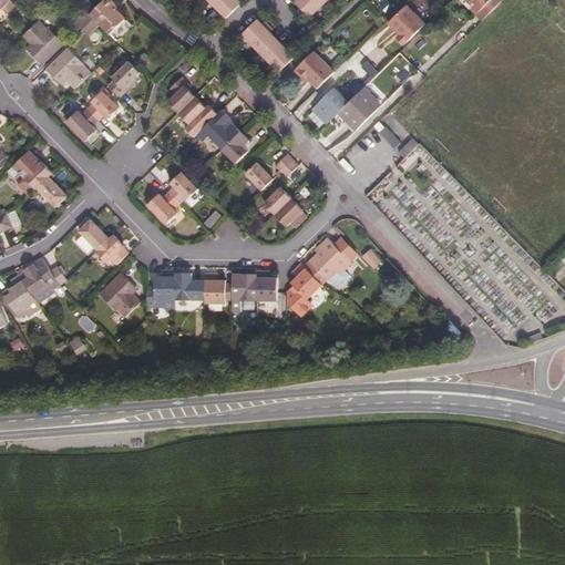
[(0,9),(10,0),(0,0),(0,9)]
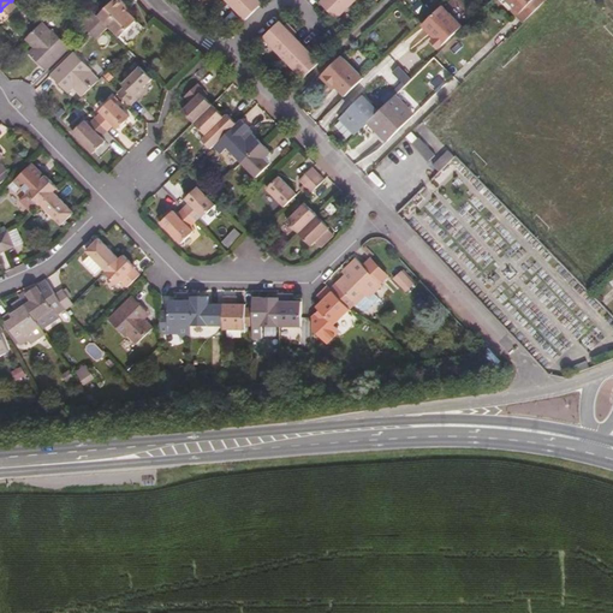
[(18,5),(13,0),(11,0),(0,10),(0,12),(5,17),(18,5)]
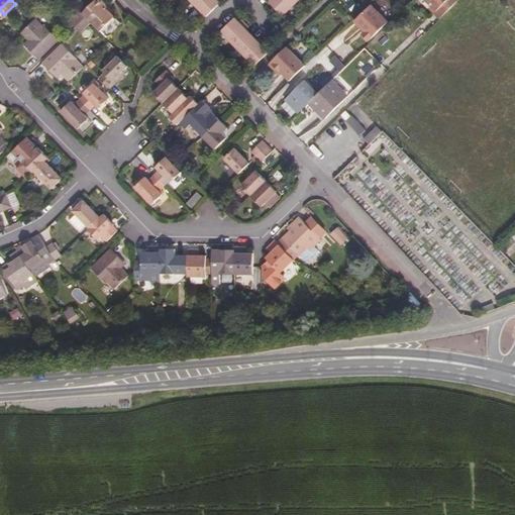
[(97,0),(83,15),(85,17),(92,23),(100,32),(115,18),(107,10),(103,6),(106,5),(101,0),(97,0)]
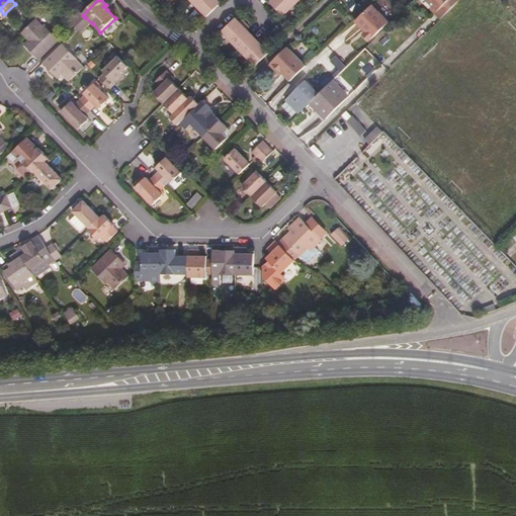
[(189,0),(204,16),(219,2),(217,0),(189,0)]
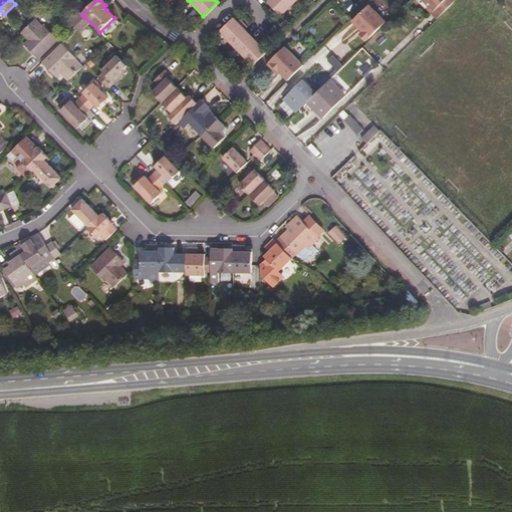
[(268,0),(266,2),(279,16),(295,0),(268,0)]
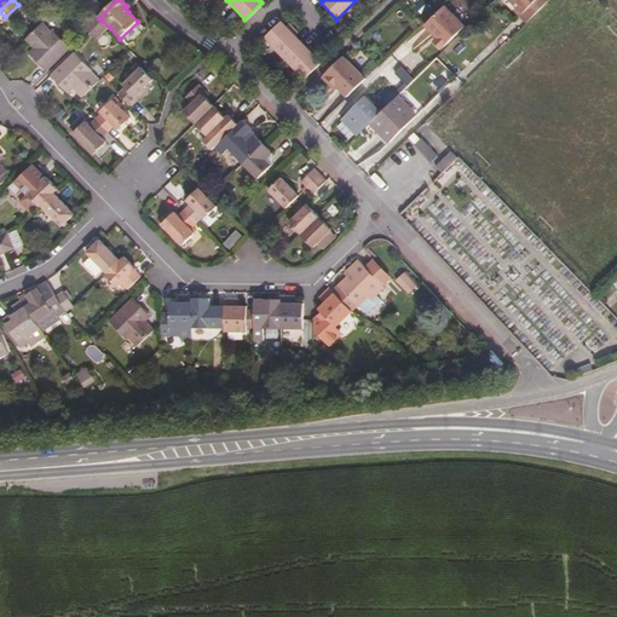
[(442,0),(420,23),(442,44),(465,19),(444,0),(442,0)]
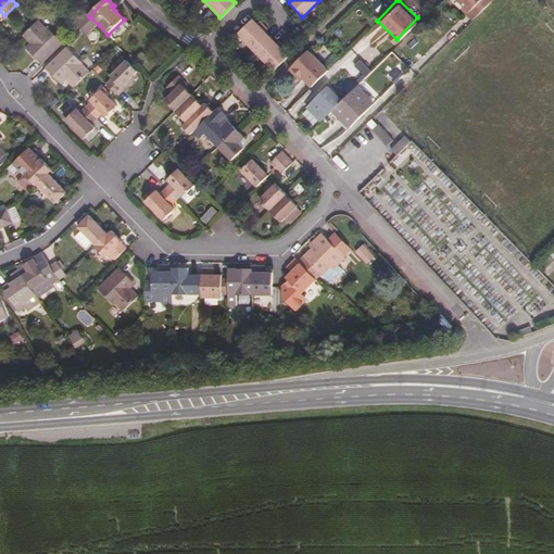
[(457,0),(464,7),(462,9),(473,20),(493,0),(457,0)]
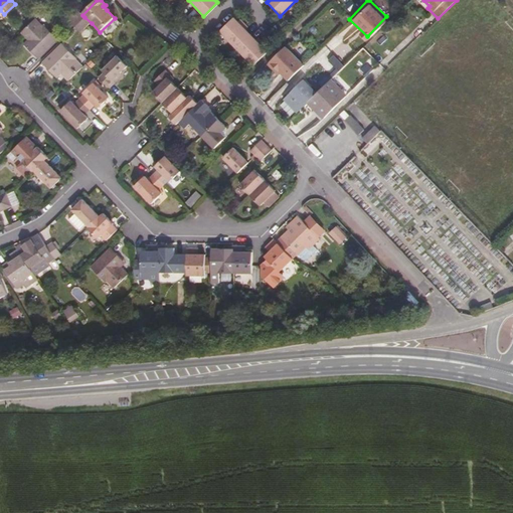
[(82,15),(79,12),(69,21),(75,26),(84,17),(82,15)]
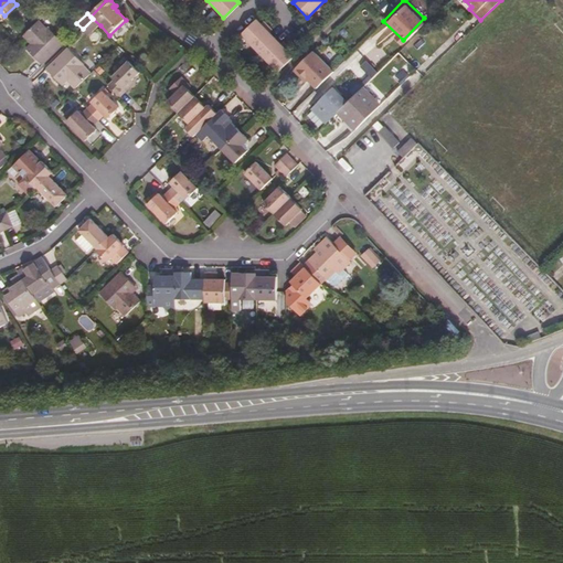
[(93,19),(83,29),(89,35),(101,25),(93,19)]
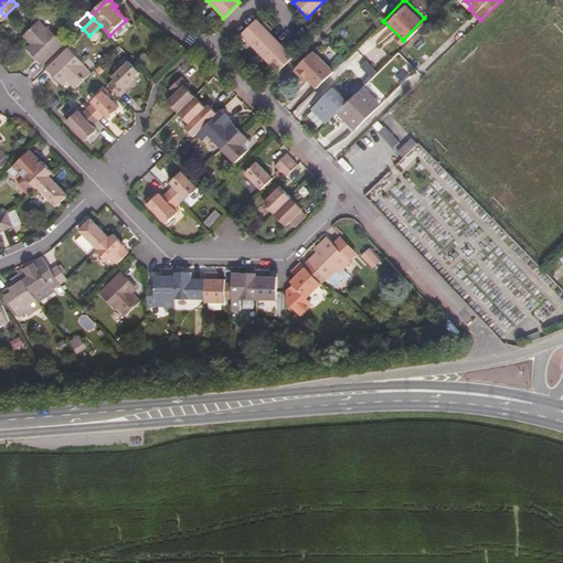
[(255,19),(240,34),(276,72),(290,56),(287,52),(289,50),(284,44),(280,46),(278,44),(267,32),(265,30),(267,28),(262,21),(259,23),(255,19)]
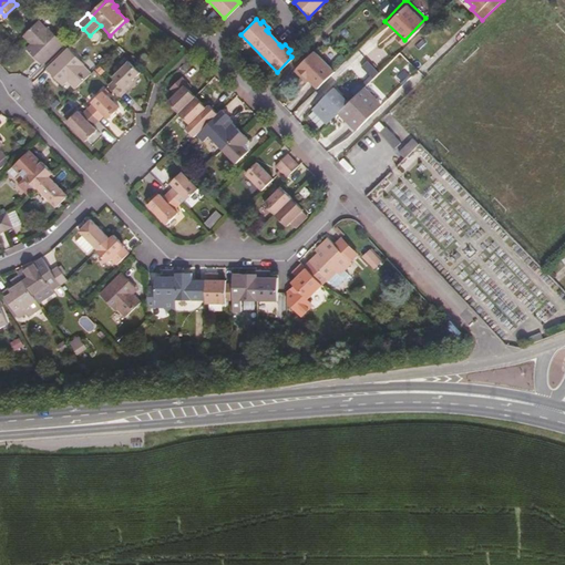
[(45,28),(39,20),(34,23),(21,37),(29,44),(32,49),(29,52),(42,65),(63,43),(47,27),(45,28)]
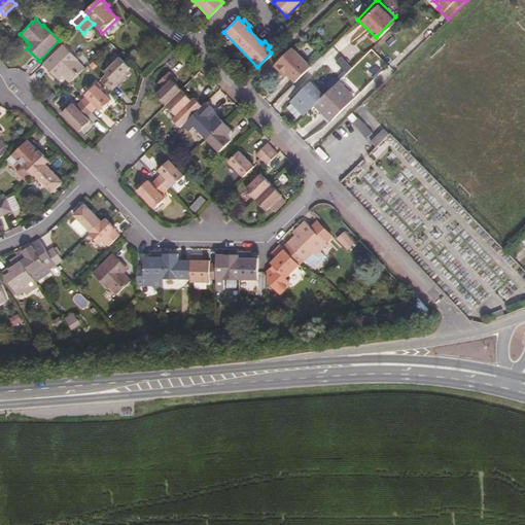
[(338,49),(348,63),(359,54),(349,40),(338,49)]
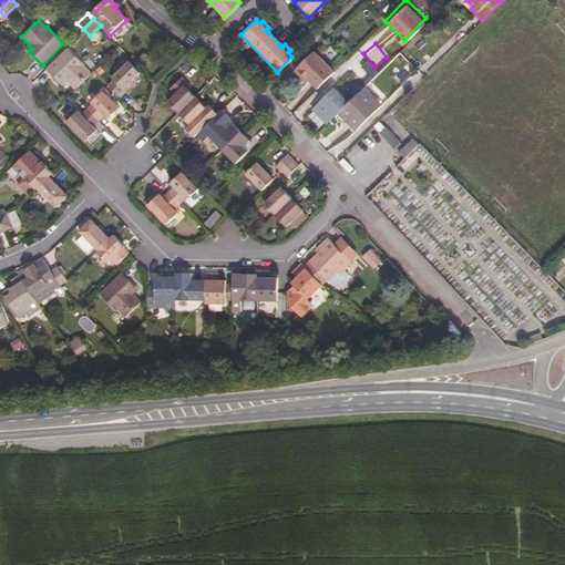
[(73,89),(91,72),(83,65),(84,63),(68,48),(47,69),(59,81),(63,79),(67,82),(73,89)]
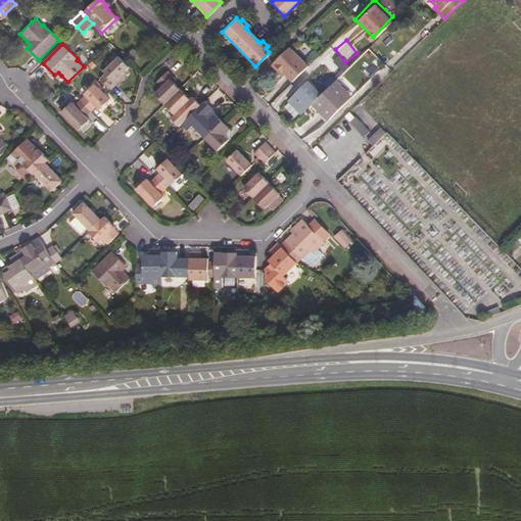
[(283,73),(290,80),(306,65),(288,47),(269,64),(277,72),(280,69),(283,73)]
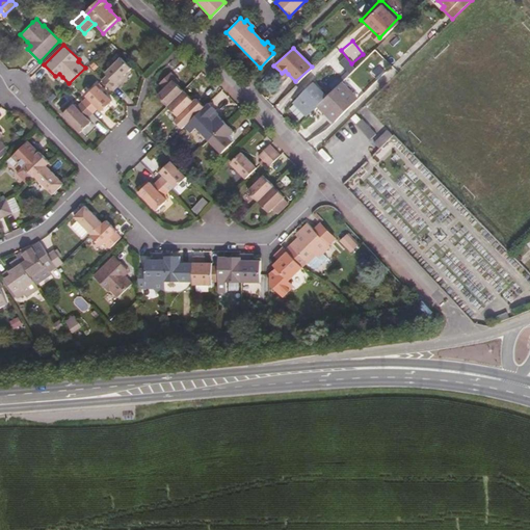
[(346,71),(352,65),(344,55),(338,59),(346,71)]
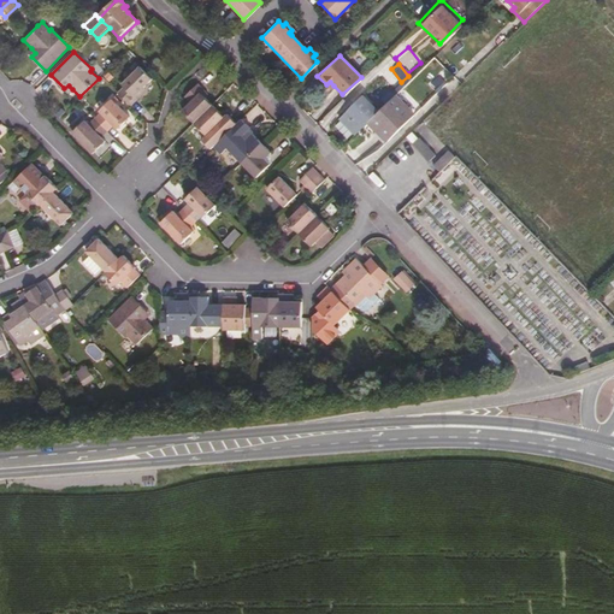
[(117,90),(130,104),(143,92),(141,89),(152,80),(137,66),(120,82),(123,86),(117,90)]
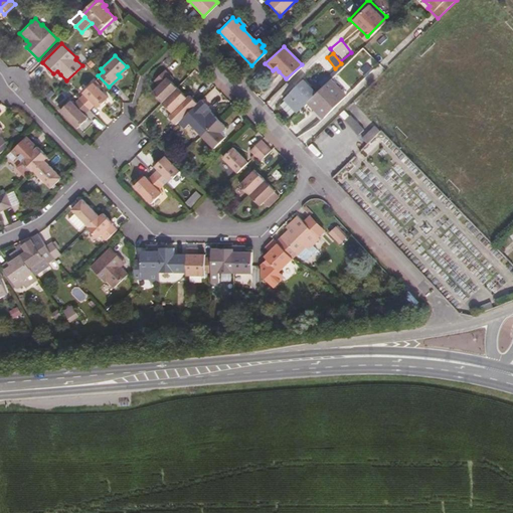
[(167,57),(162,62),(165,66),(171,61),(167,57)]
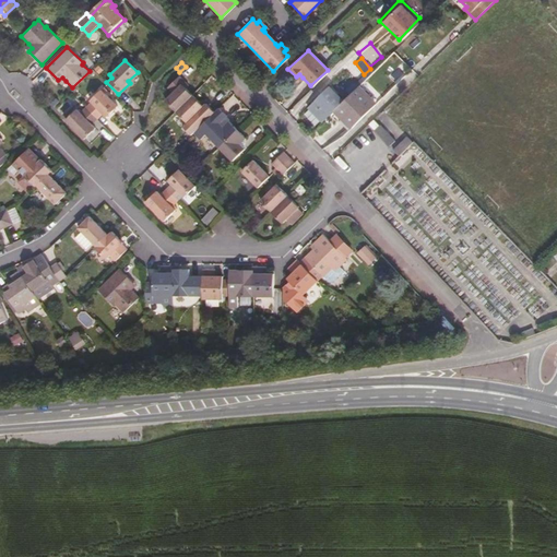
[(165,98),(177,111),(193,95),(186,89),(182,84),(185,81),(179,75),(167,86),(173,93),(165,98)]
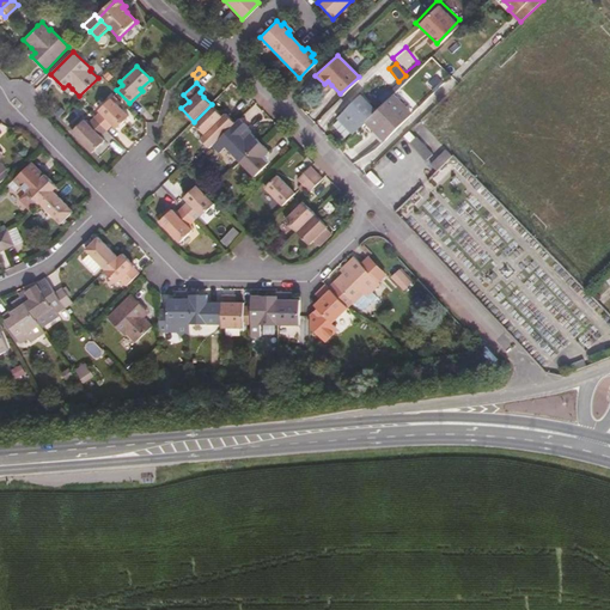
[(335,117),(351,134),(363,121),(373,111),(358,95),(335,117)]
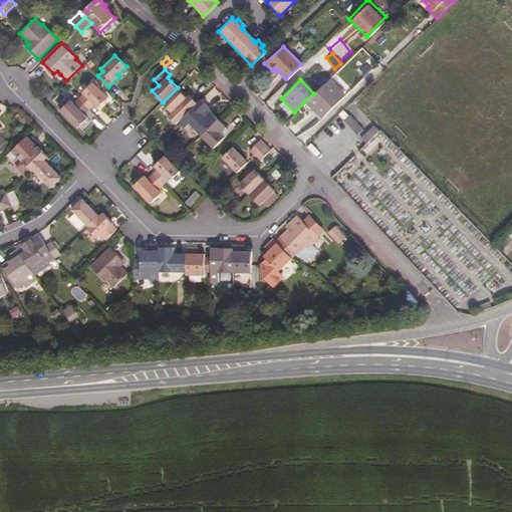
[(79,96),(90,107),(94,103),(96,105),(107,95),(95,82),(92,80),(82,90),(83,91),(79,96)]
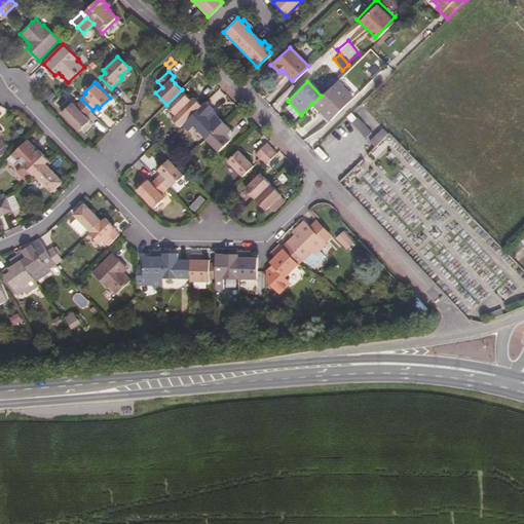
[(350,99),(334,82),(333,84),(321,96),(311,104),(328,120),(350,99)]
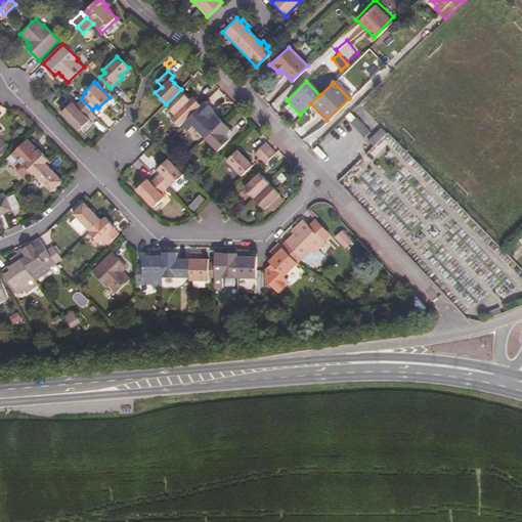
[(181,89),(166,104),(175,115),(182,109),(186,113),(199,101),(192,96),(189,99),(186,95),(181,89)]
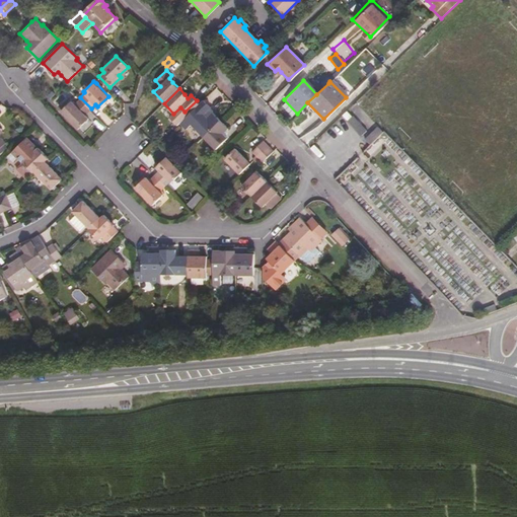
[(85,115),(91,108),(80,97),(74,102),(71,99),(61,108),(77,126),(87,117),(85,115)]
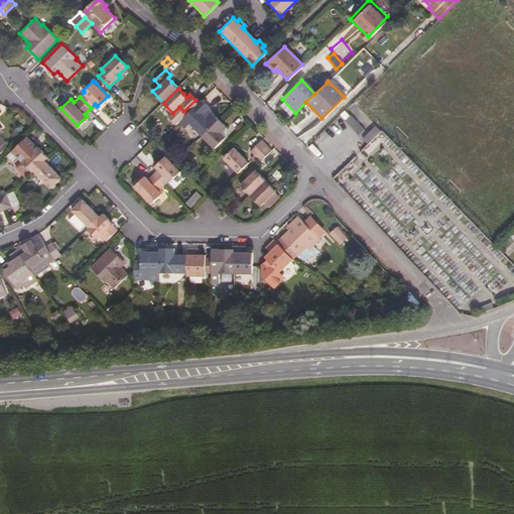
[(203,135),(220,119),(212,111),(207,116),(203,113),(209,107),(209,106),(204,99),(179,122),(184,128),(190,123),(203,135)]
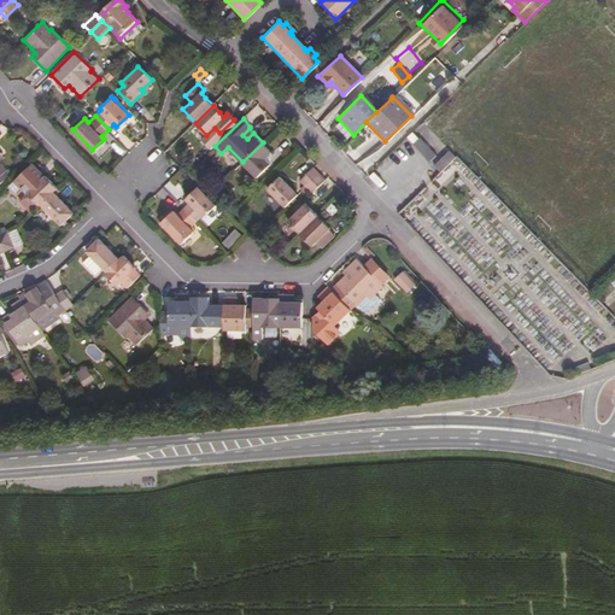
[(253,133),(250,128),(242,135),(247,139),(253,133)]
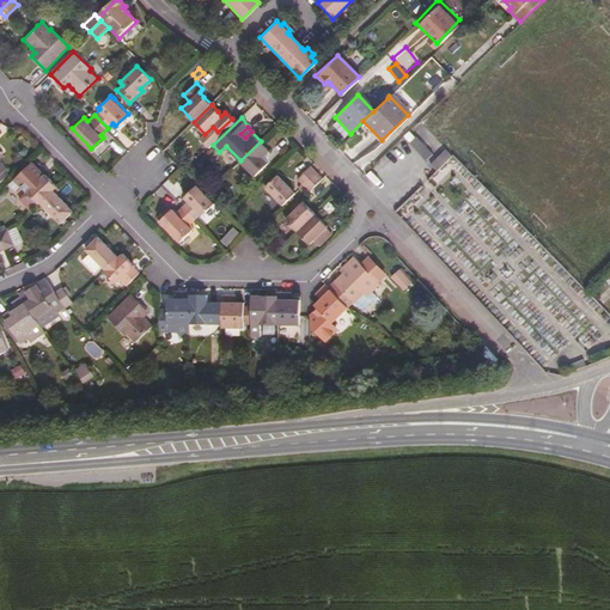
[(270,151),(261,141),(241,160),(255,176),(269,163),(264,157),(270,151)]
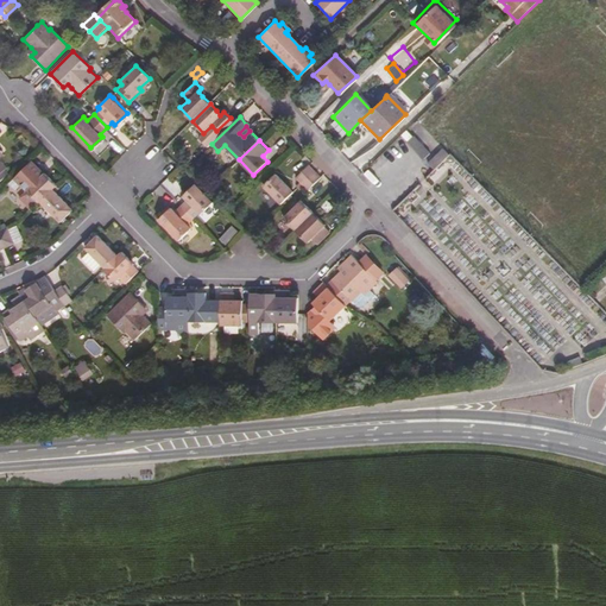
[(313,174),(314,172),(308,165),(296,177),(302,184),(313,174)]
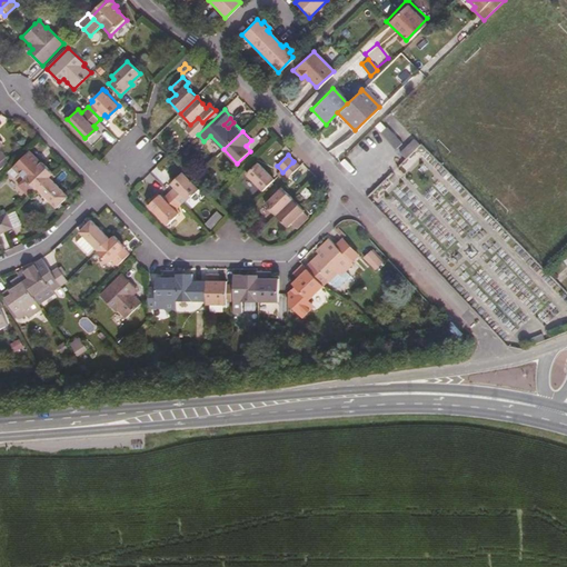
[(49,178),(53,173),(42,162),(40,163),(35,158),(23,168),(29,175),(18,185),(29,196),(38,188),(49,178)]
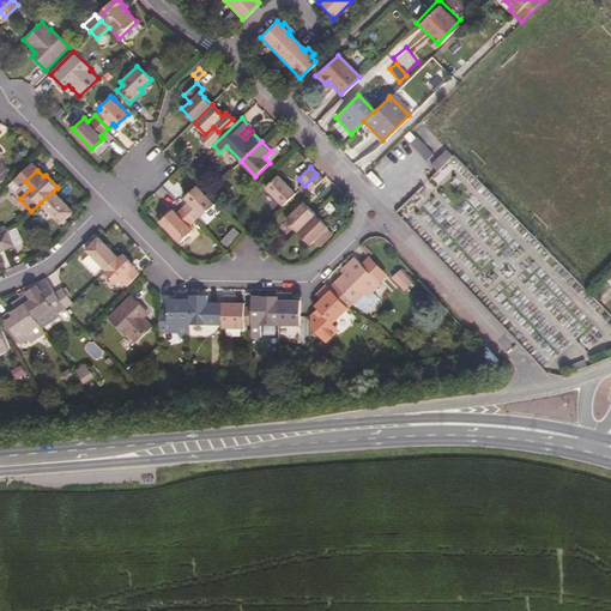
[(321,180),(315,175),(304,186),(303,187),(309,192),(321,180)]
